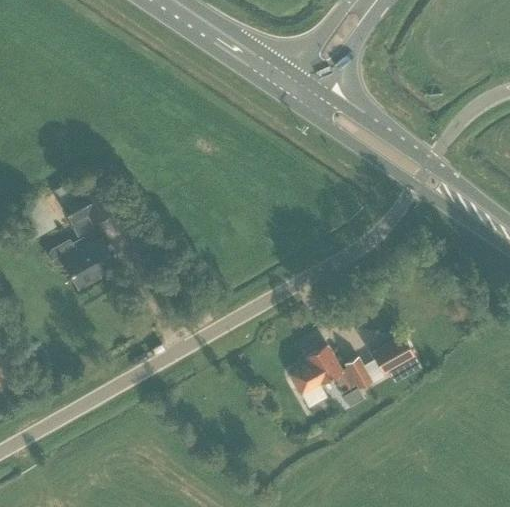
[(101,190),(64,210),(74,228),(90,219),(94,228),(115,216),(101,190)]
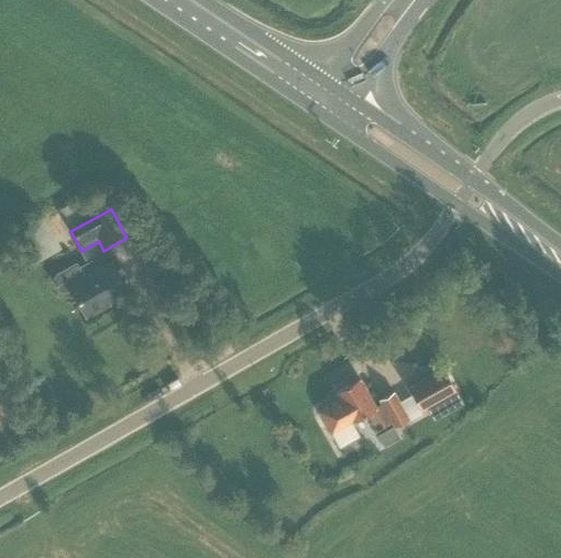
[(99,275),(94,266),(84,273),(88,281),(86,283),(78,269),(59,280),(56,284),(56,290),(58,294),(63,296),(68,296),(73,294),(89,323),(111,310),(110,307),(130,296),(113,267),(99,275)]
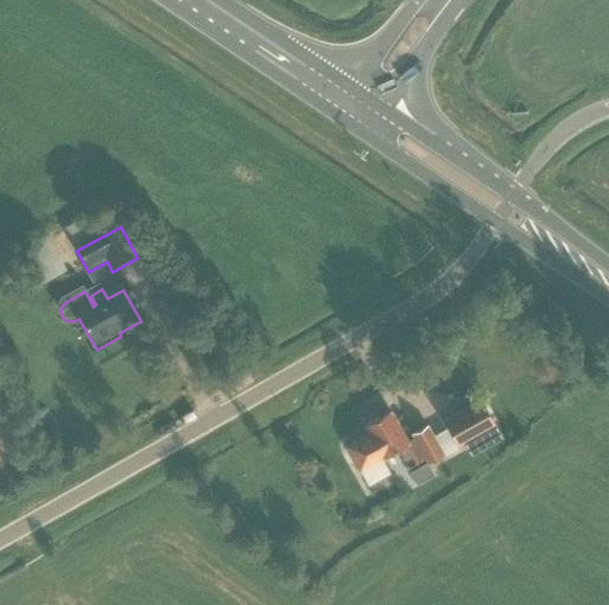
[(497,329),(508,344),(518,335),(506,322),(497,329)]
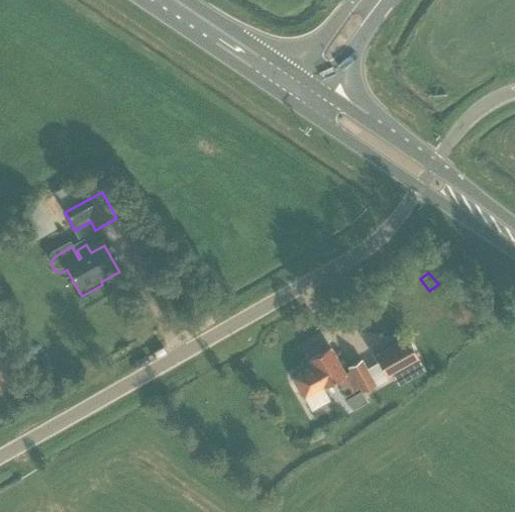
[(378,363),(390,383),(419,366),(408,345),(378,363)]
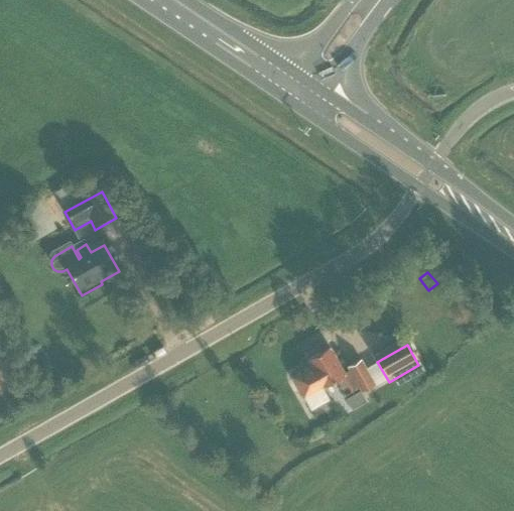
[(313,371),(294,382),(305,401),(306,401),(309,406),(312,408),(316,408),(324,404),(326,401),(327,397),(324,392),(325,391),(325,392),(338,385),(347,400),(362,391),(364,395),(376,388),(363,365),(351,372),(353,375),(347,378),(332,352),(309,364),(313,371)]
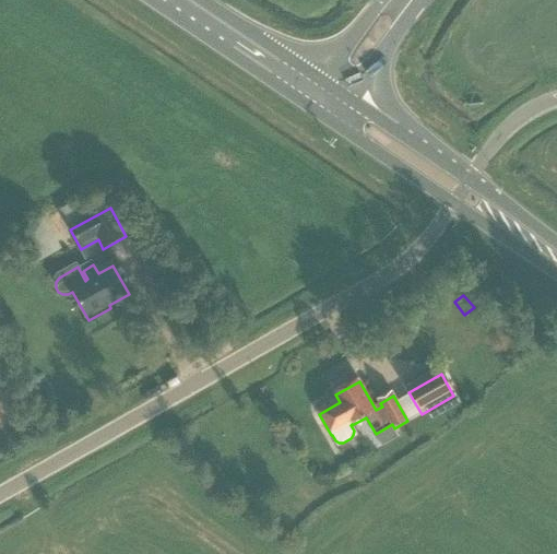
[(393,429),(378,437),(382,447),(398,438),(393,429)]
